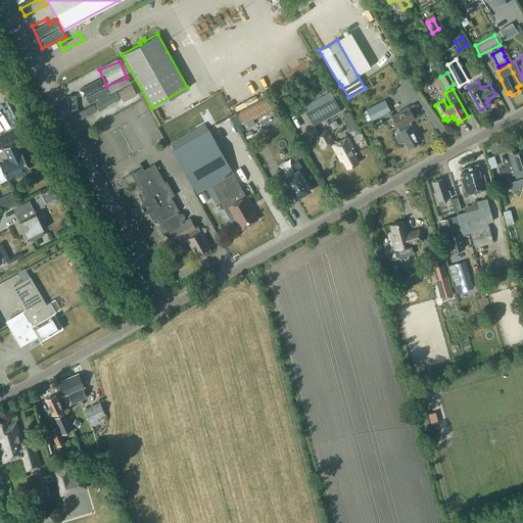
[(330,91),(303,106),(314,125),(340,110),(330,91)]
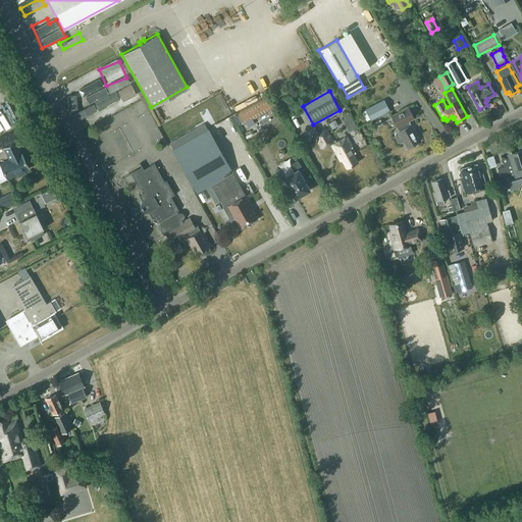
[(105,95),(99,97),(106,114),(112,111),(105,95)]
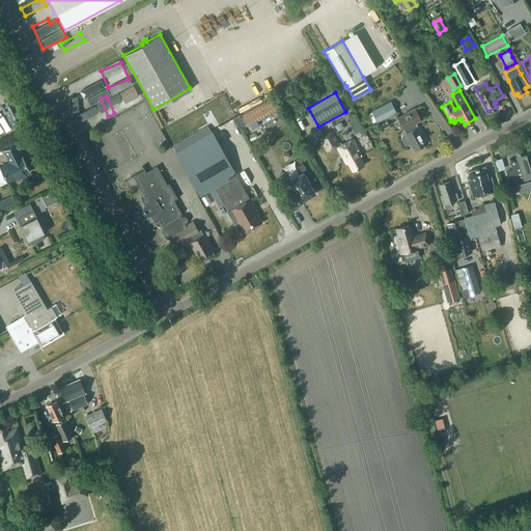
[(274,98),(242,114),(248,126),(280,109),(274,98)]
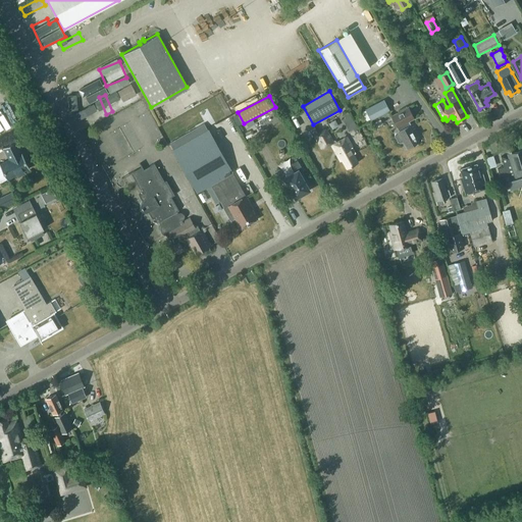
[(98,119),(105,116),(97,97),(89,100),(98,119)]
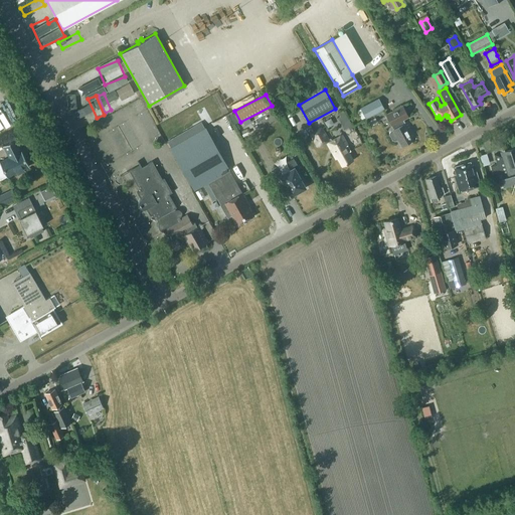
[(140,99),(132,103),(134,107),(138,104),(142,111),(145,110),(140,99)]
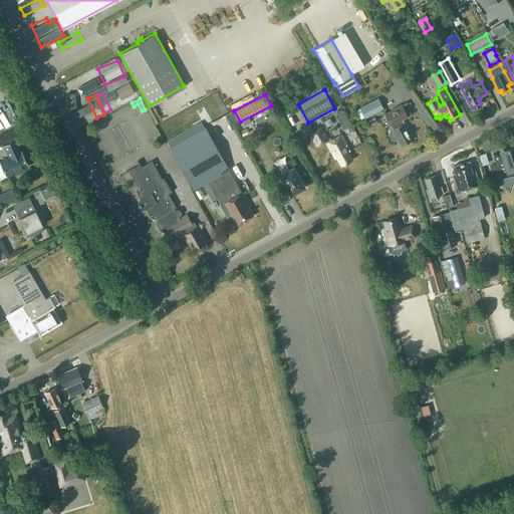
[(364,117),(382,108),(377,98),(359,107),(360,108),(364,117)]
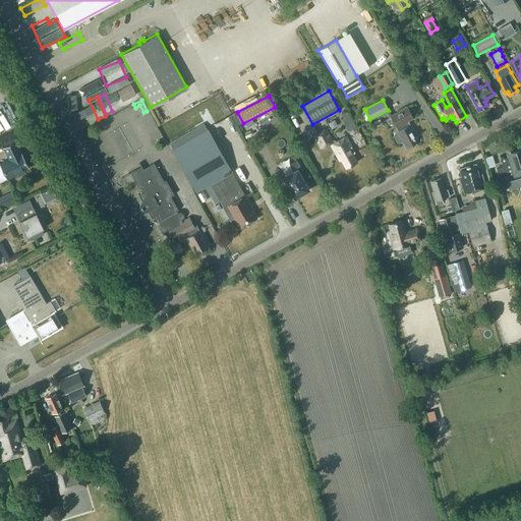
[(97,121),(89,104),(81,108),(80,104),(73,107),(82,127),(97,121)]
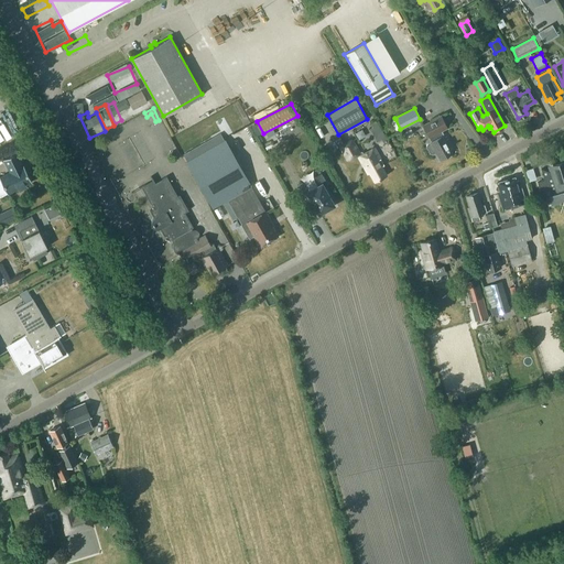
[(426,147),(430,153),(433,153),(436,151),(441,159),(452,153),(449,149),(454,147),(446,133),(442,136),(440,132),(446,128),(441,116),(422,126),(431,142),(427,144),(426,147)]
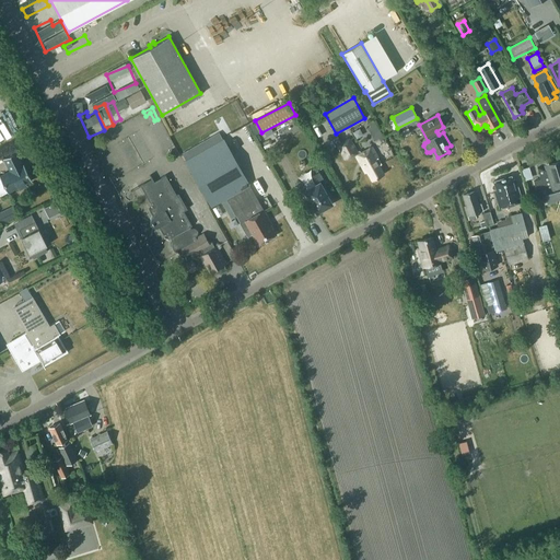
[(374,119),(369,123),(371,126),(372,125),(378,138),(382,143),(386,141),(374,119)]
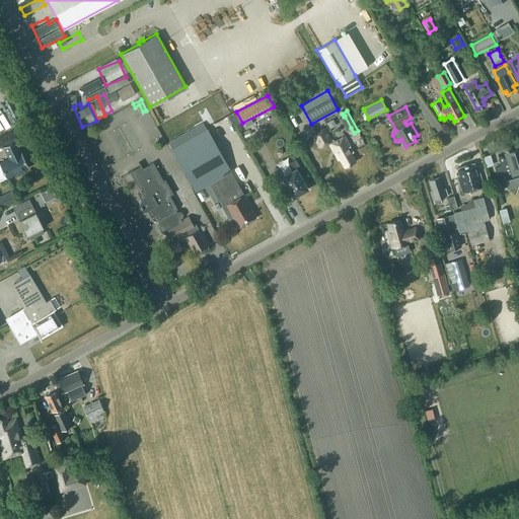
[(328,142),(339,160),(341,159),(345,167),(355,161),(351,153),(353,151),(345,136),(335,141),(334,139),(331,140),(324,128),(313,134),(320,147),(328,142)]
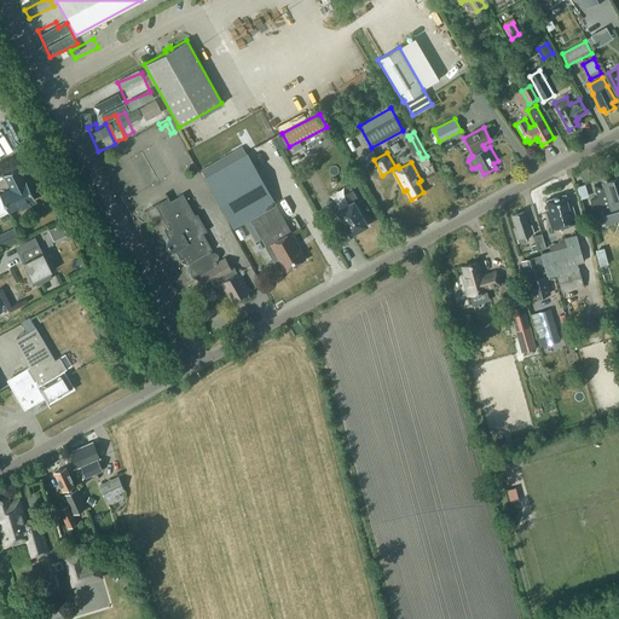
[(264,183),(259,175),(247,154),(206,177),(235,227),(258,214),(273,242),(268,244),(277,260),(279,259),(285,271),(306,260),(296,244),(298,243),(291,231),(288,233),(272,206),(276,203),(264,183)]
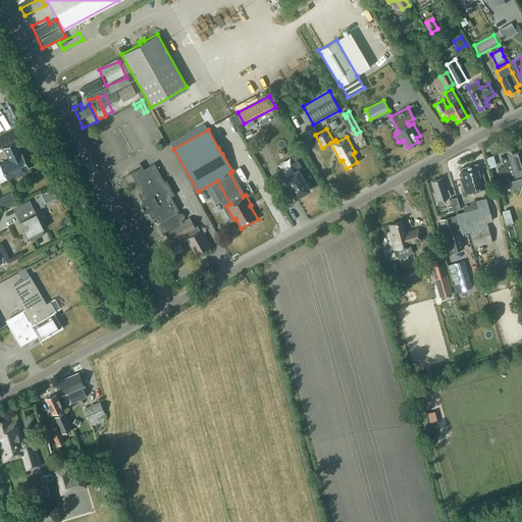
[(3,147),(9,159),(0,163),(0,165),(7,179),(16,174),(18,177),(24,173),(23,170),(30,168),(21,153),(20,154),(14,142),(3,147)]
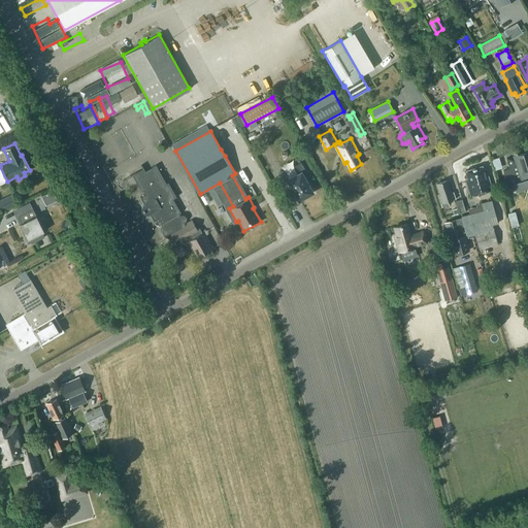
[(527,189),(527,151),(517,155),(519,160),(516,161),(506,158),(509,168),(503,170),(508,188),(515,186),(516,191),(527,187),(524,200),(525,200),(527,189)]
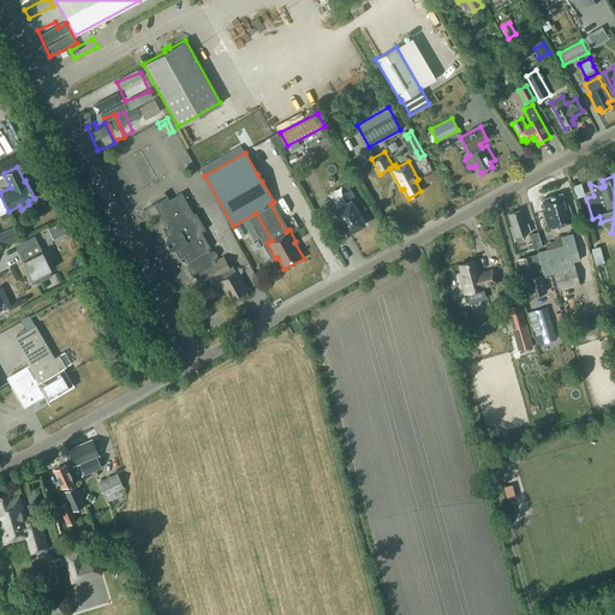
[(581,183),(573,185),(577,197),(585,195),(581,183)]
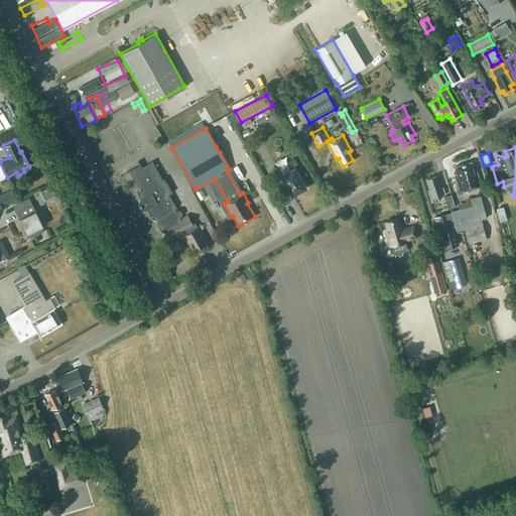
[(301,191),(300,190),(305,187),(295,170),(299,167),(294,158),(285,163),(290,170),(281,175),(292,195),(294,194),(294,196),(301,191)]
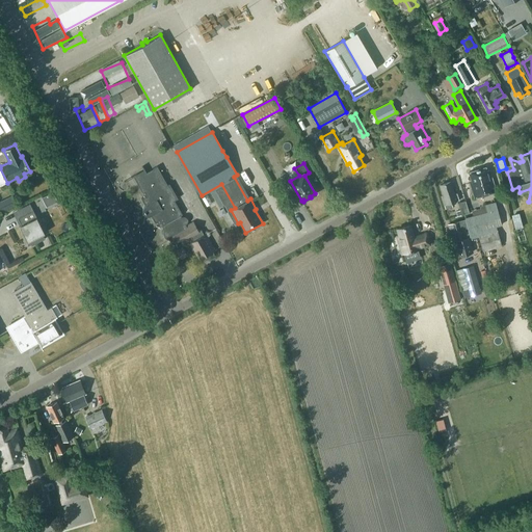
[(141,197),(145,205),(143,207),(142,210),(143,213),(145,215),(148,215),(151,215),(155,222),(157,221),(160,227),(161,225),(162,228),(163,230),(161,231),(161,232),(162,234),(163,234),(164,236),(165,238),(168,239),(169,240),(171,242),(175,244),(177,248),(170,253),(175,261),(187,254),(187,253),(189,255),(190,254),(192,255),(195,254),(198,260),(215,250),(206,234),(204,235),(202,230),(198,231),(193,221),(186,225),(185,224),(187,222),(187,219),(186,217),(184,216),(181,217),(181,215),(182,214),(175,201),(178,198),(169,183),(167,184),(157,166),(147,171),(144,169),(131,177),(132,177),(133,176),(142,192),(144,191),(147,195),(141,197)]
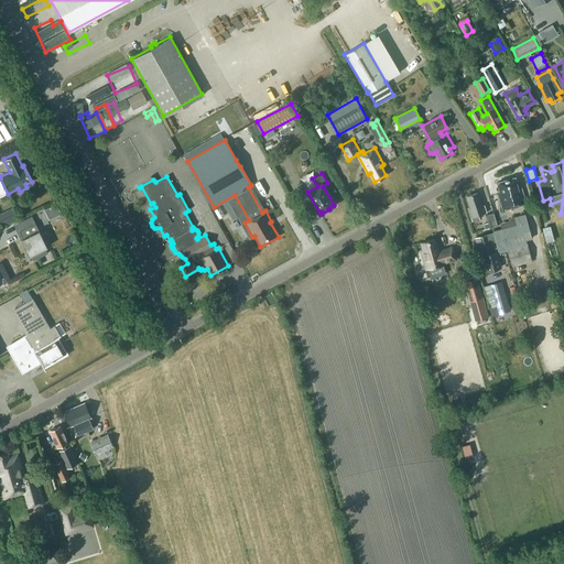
[(521,188),(519,190),(516,176),(497,182),(500,193),(498,194),(502,209),(524,203),(521,188)]
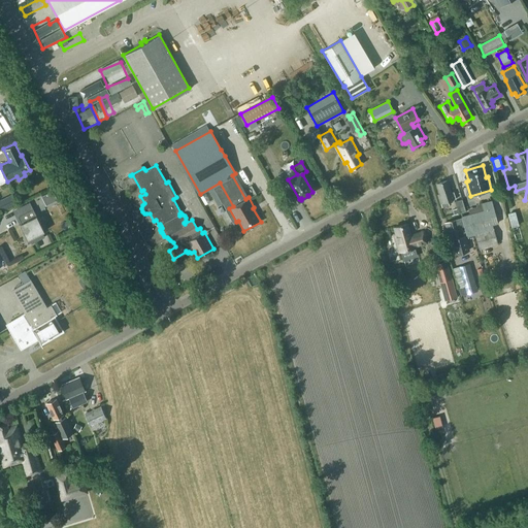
[(453,190),(451,190),(448,179),(436,183),(439,194),(438,194),(441,203),(442,207),(450,205),(448,200),(456,198),(453,190)]
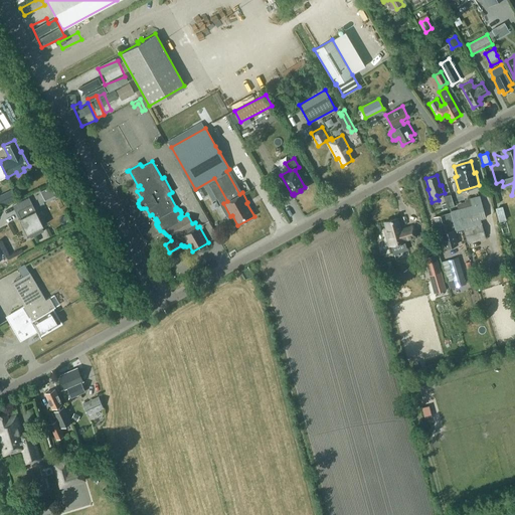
[(455,206),(451,194),(444,196),(447,208),(455,206)]
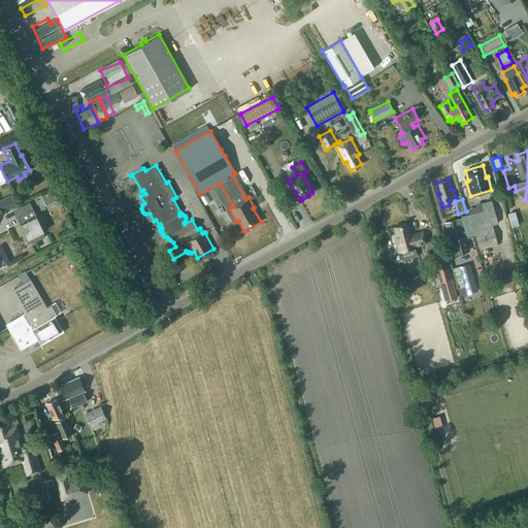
[(6,200),(0,202),(0,207),(2,211),(10,207),(6,200)]
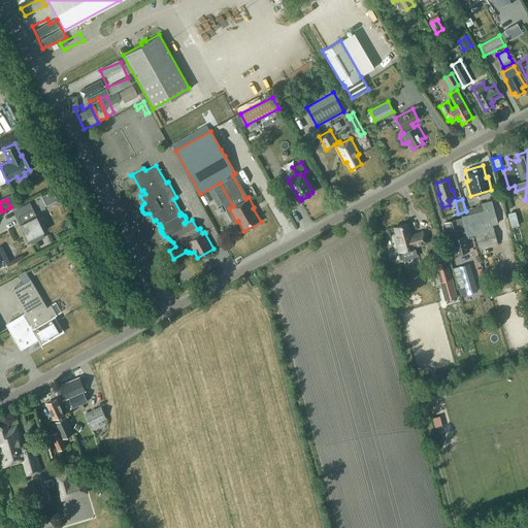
[(468,208),(469,213),(462,216),(467,236),(474,234),(479,248),(496,243),(491,225),(497,223),(491,201),(476,204),(476,206),(468,208)]
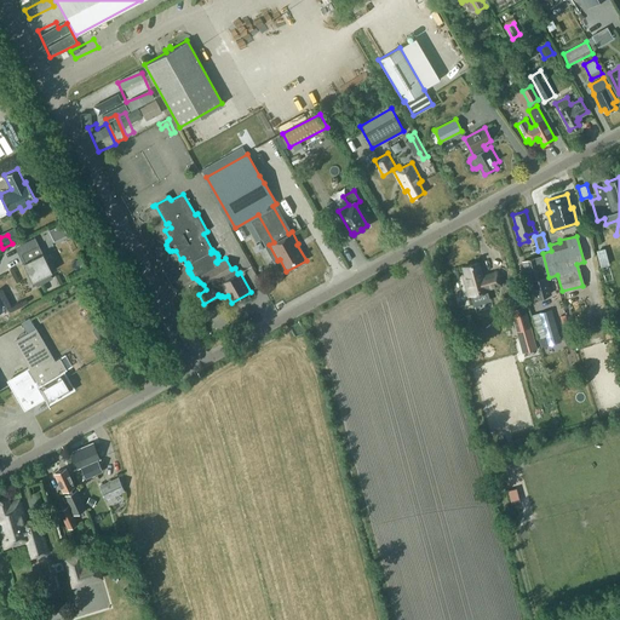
[(21,253),(24,262),(23,263),(32,281),(33,281),(32,279),(33,277),(36,286),(52,277),(50,273),(52,271),(49,265),(39,245),(21,253)]
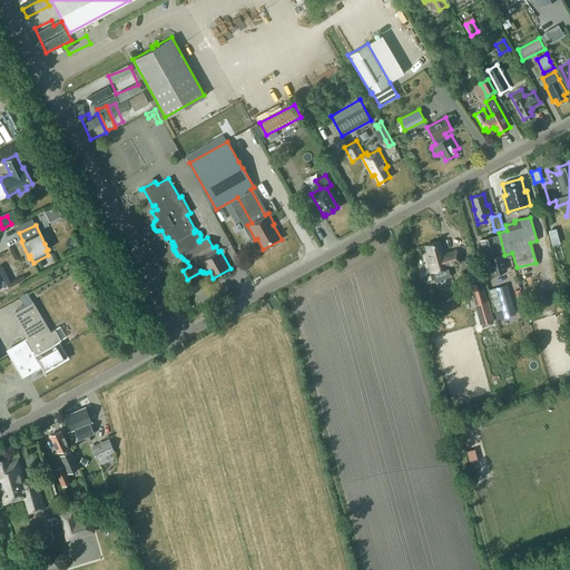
[(553,245),(561,243),(556,227),(549,229),(553,245)]
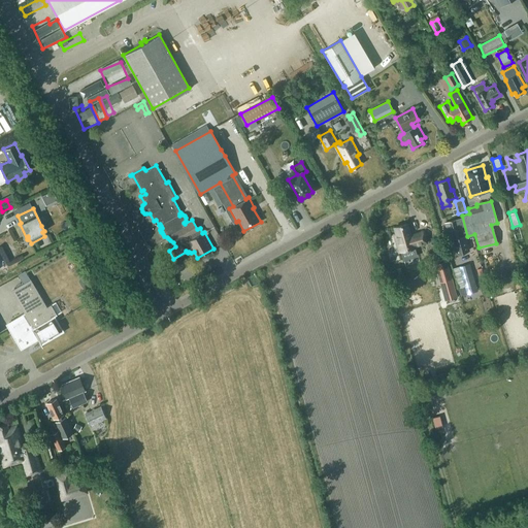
[(463,226),(461,218),(455,220),(455,219),(444,222),(450,239),(453,238),(457,253),(467,250),(463,235),(460,235),(458,227),(463,226)]
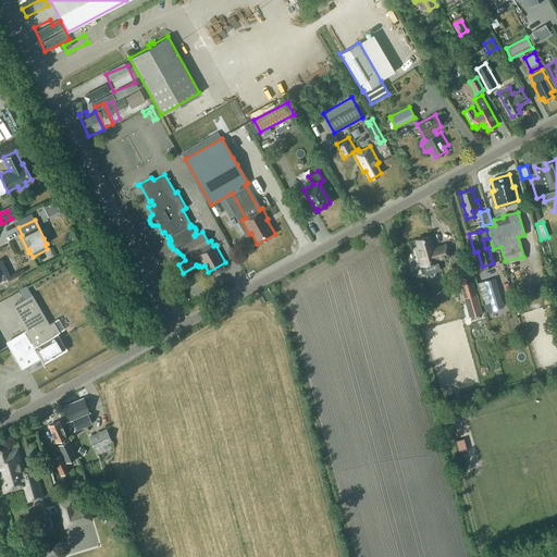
[(446,245),(432,248),(429,236),(416,239),(418,247),(416,247),(421,265),(437,260),(437,259),(449,256),(446,245)]
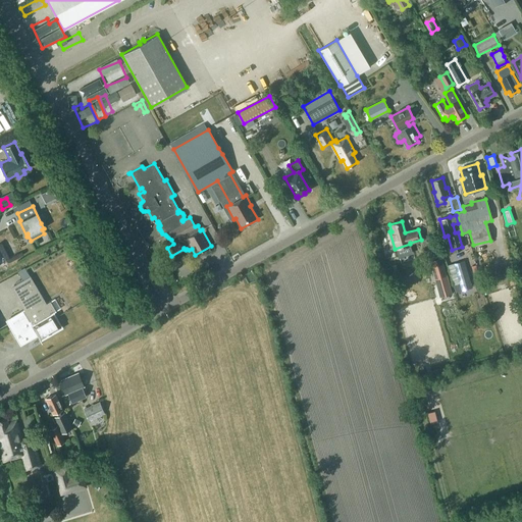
[(441,258),(430,261),(433,272),(445,269),(441,258)]
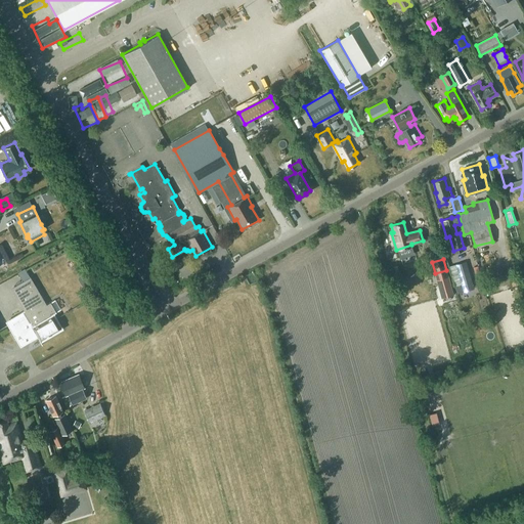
[(466,261),(456,264),(464,290),(473,288),(466,261)]
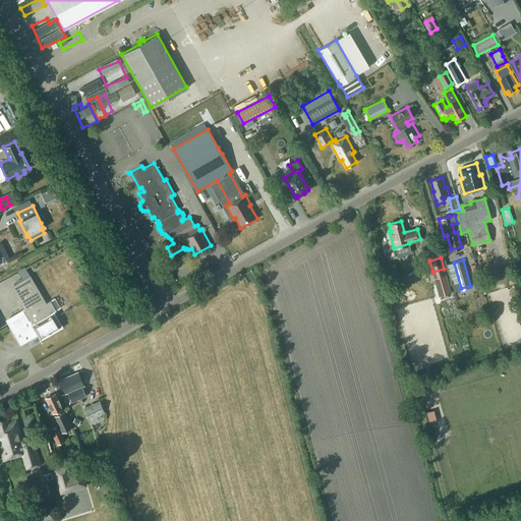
[(31,276),(12,287),(25,308),(11,316),(11,315),(10,316),(14,322),(8,325),(14,335),(19,332),(22,337),(27,334),(30,339),(37,334),(40,339),(61,327),(53,312),(60,307),(55,298),(47,302),(31,276)]
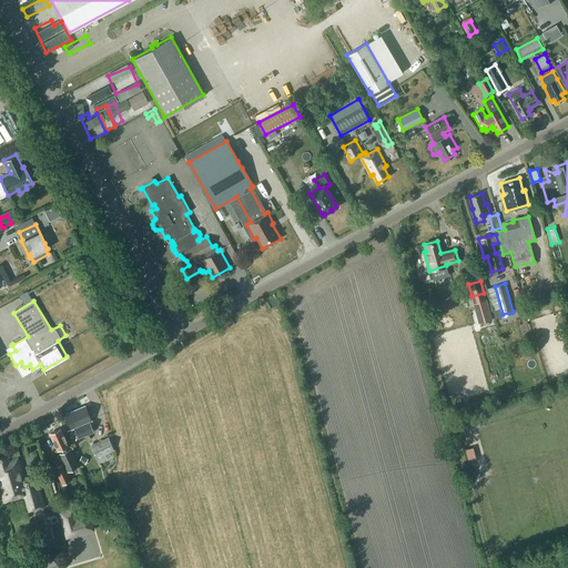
[(92,421),(85,407),(67,415),(72,429),(74,428),(79,438),(94,433),(90,422),(92,421)]
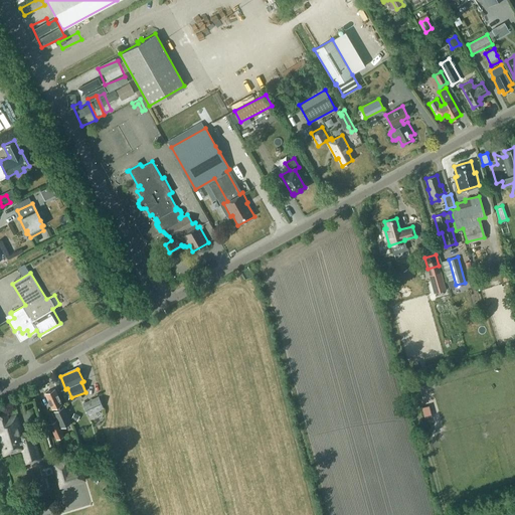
[(55,389),(46,393),(50,401),(50,403),(52,408),(55,407),(57,410),(54,411),(58,420),(49,423),(56,440),(63,437),(60,428),(70,423),(62,404),(63,404),(60,397),(59,397),(55,389)]
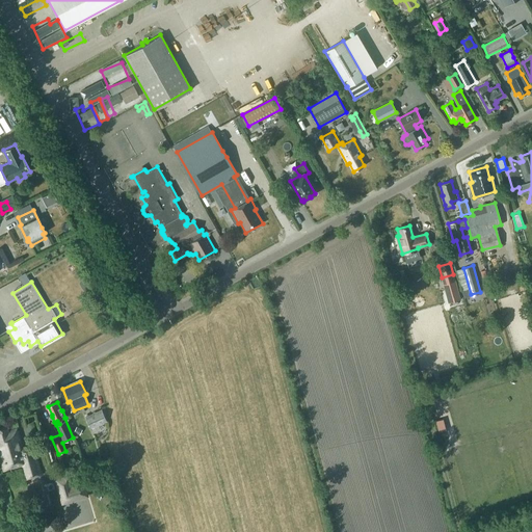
[(86,417),(91,428),(107,422),(102,410),(86,417)]
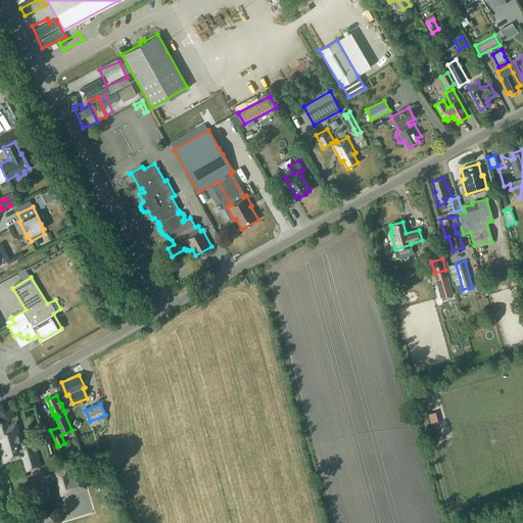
[(22,442),(17,423),(8,425),(7,419),(0,421),(0,435),(0,436),(3,435),(4,441),(0,442),(0,445),(4,461),(20,456),(26,455),(28,465),(30,467),(33,467),(35,467),(37,465),(38,463),(38,462),(30,433),(29,433),(31,438),(26,439),(27,441),(22,442)]
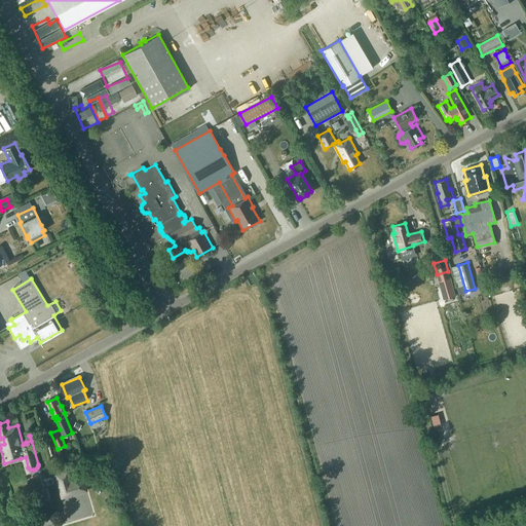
[(71,480),(68,468),(53,474),(61,499),(87,491),(83,476),(71,480)]
